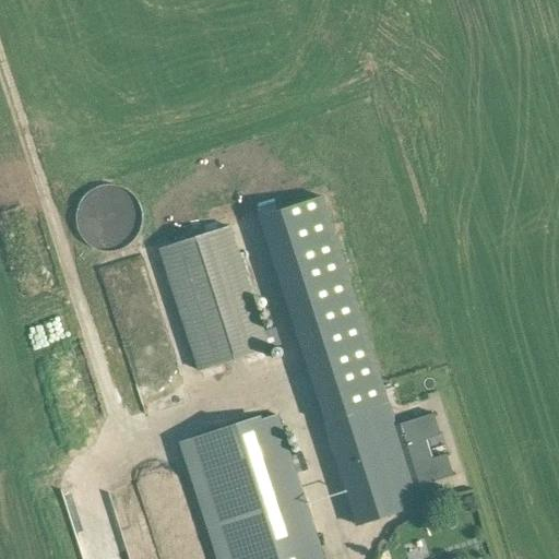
[(94,227),(125,233),(130,200),(98,195),(94,227)]
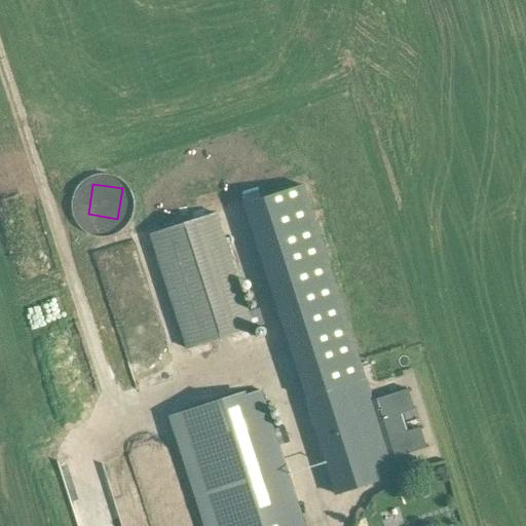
[(187,350),(269,324),(255,277),(240,283),(217,213),(149,235),(187,350)]
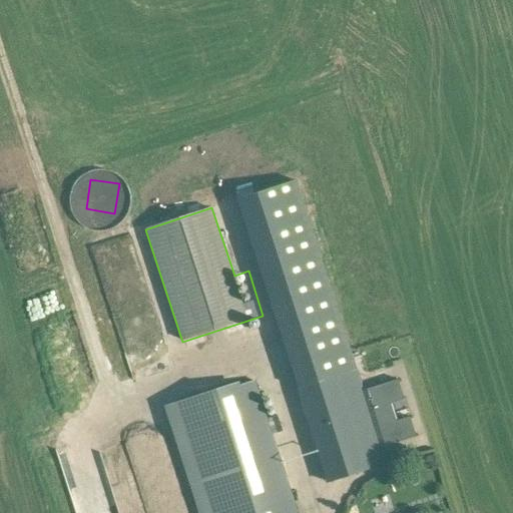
[(298,387),(328,482),(386,464),(356,368),(298,387)]
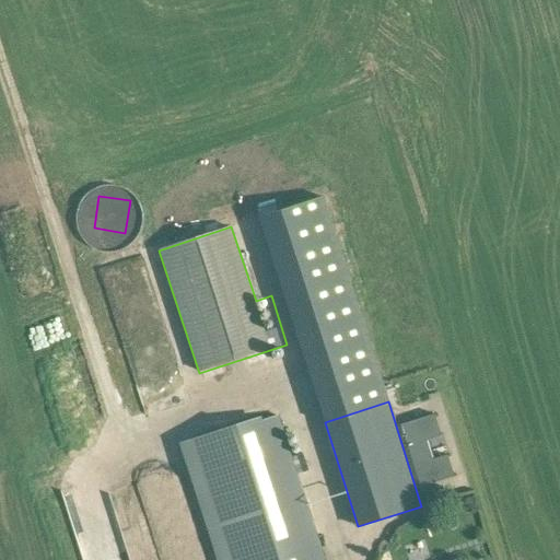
[(434,413),(399,424),(420,487),(454,476),(447,454),(432,459),(426,441),(441,436),(434,413)]
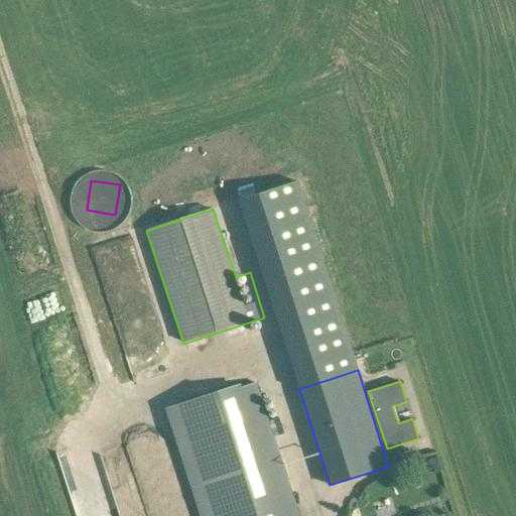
[(174,408),(209,515),(297,515),(255,383),(174,408)]
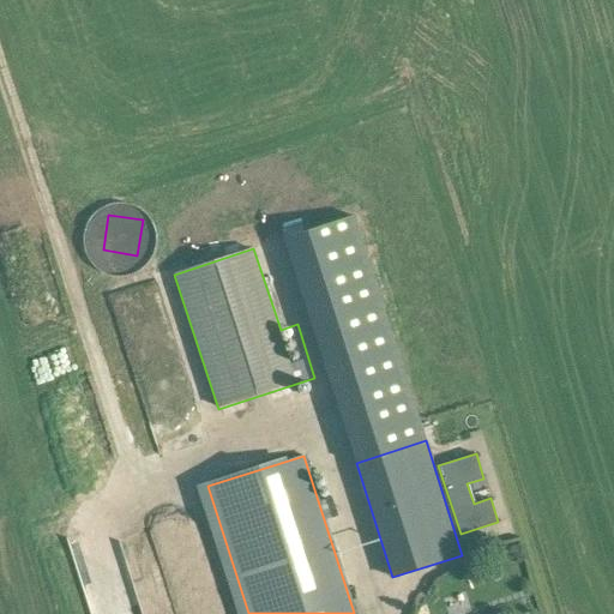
[(332,497),(321,500),(327,519),(338,516),(332,497)]
